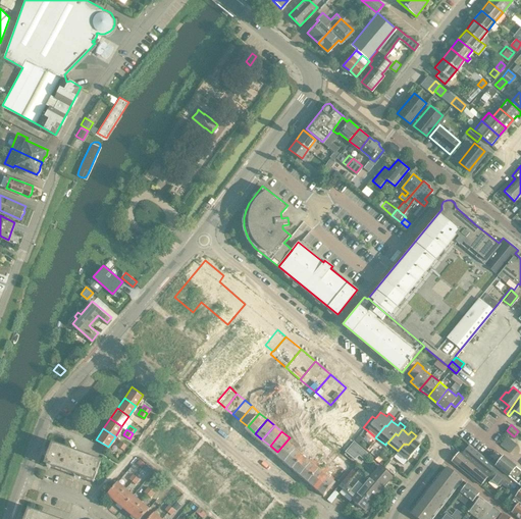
[(359,433),(355,438),(359,443),(363,437),(359,433)]
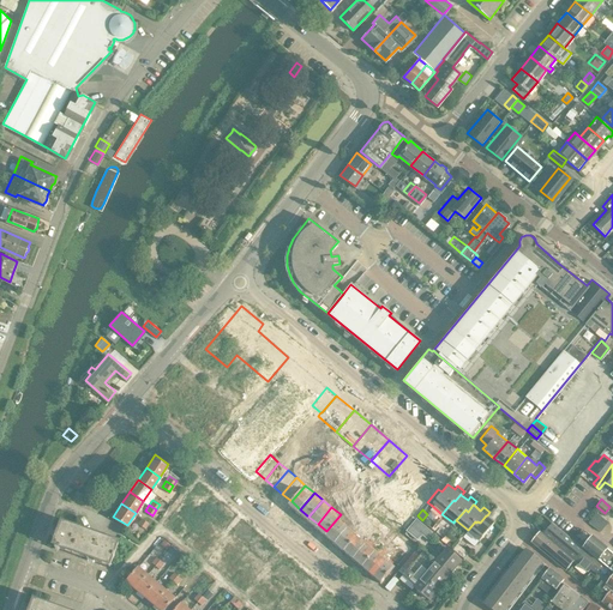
[(596,511),(589,519),(600,529),(607,520),(596,511)]
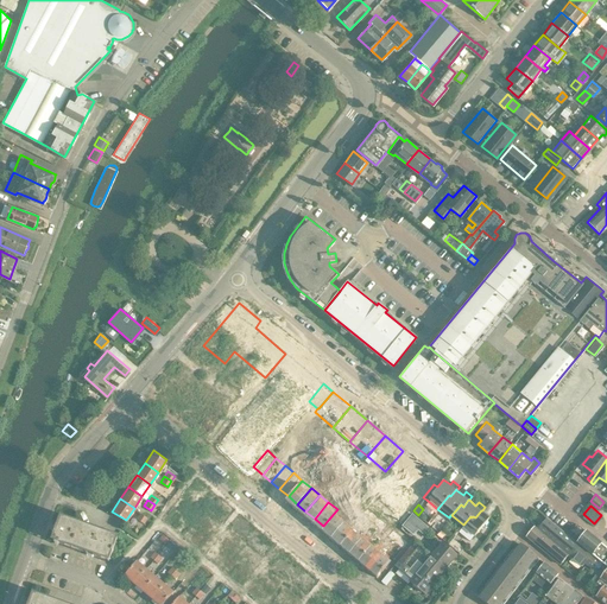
[(337,509),(323,526),(333,534),(346,517),(337,509)]
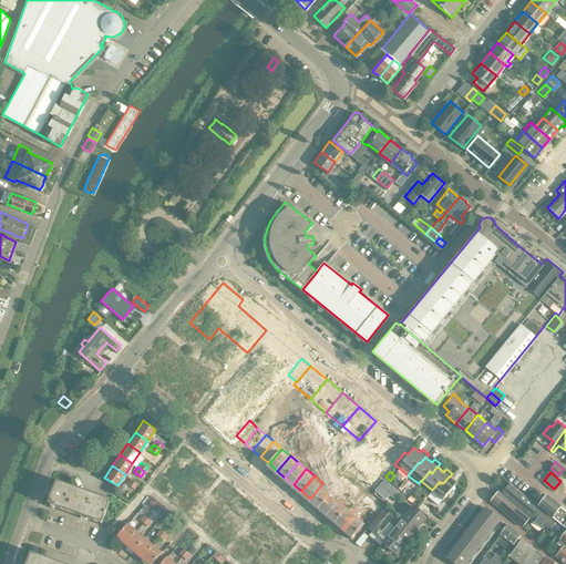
[(456,482),(450,477),(449,477),(443,483),(441,482),(440,483),(439,482),(432,490),(442,499),(456,482)]
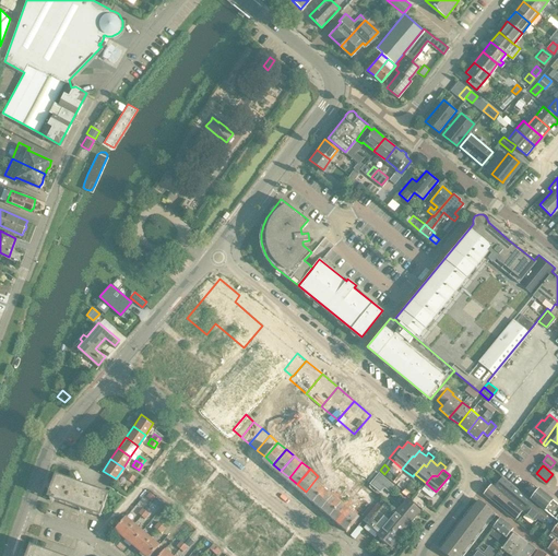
[(128,471),(126,475),(132,481),(135,475),(128,471)]
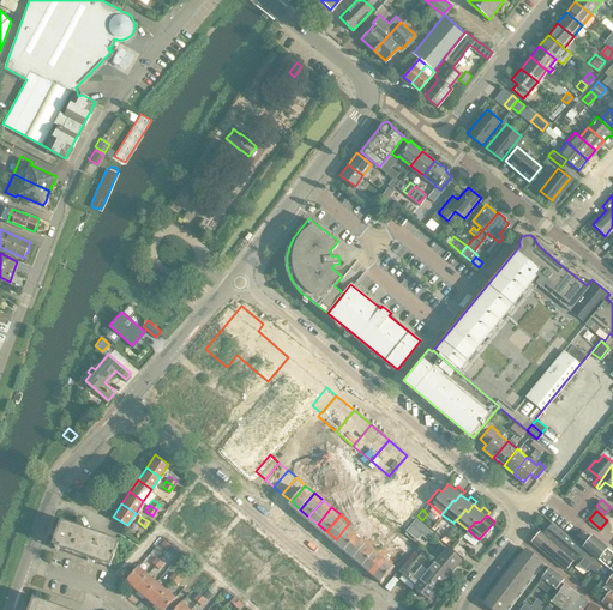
[(416,517),(412,523),(422,531),(427,526),(416,517)]
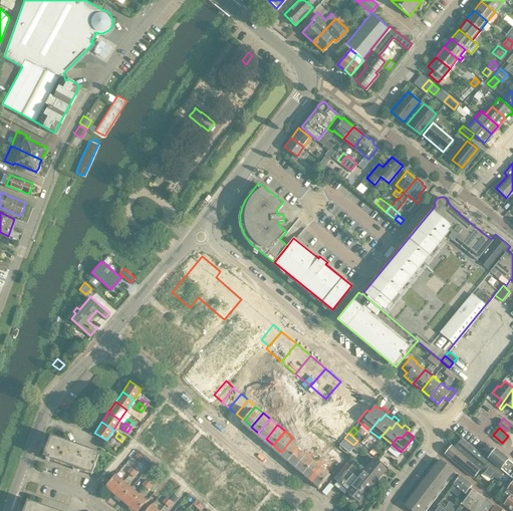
[(98,453),(55,438),(51,436),(48,443),(45,442),(43,447),(46,448),(44,456),(91,473),(98,453)]
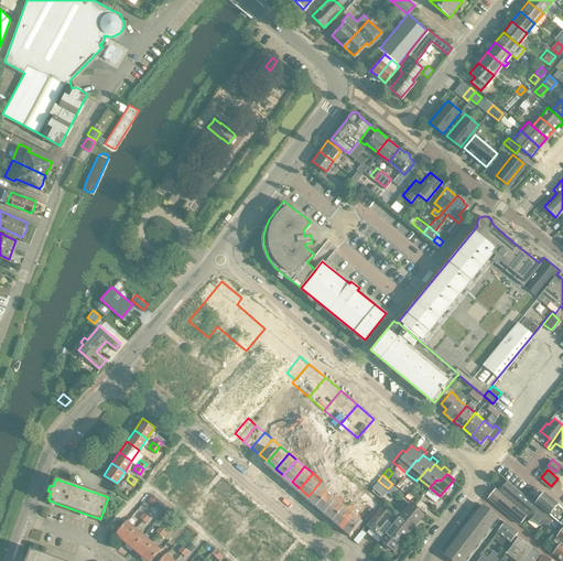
[(507,479),(498,489),(520,507),(522,504),(523,505),(529,498),(507,479)]
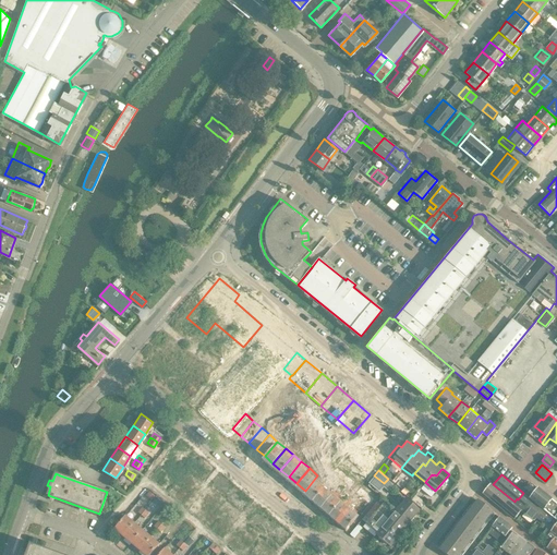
[(371,479),(370,481),(379,489),(384,483),(374,475),(371,479)]
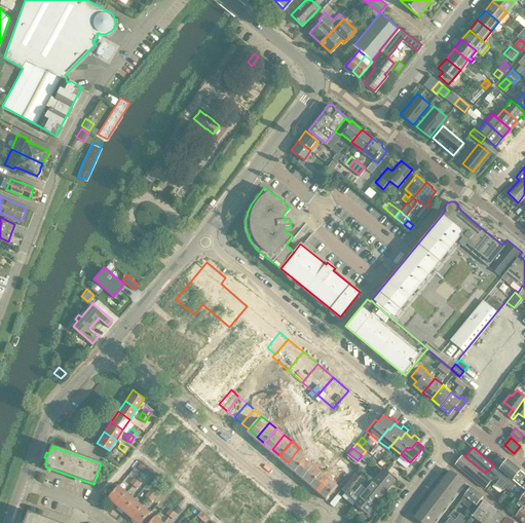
[(485,473),(464,456),(462,454),(455,462),(485,486),(491,479),(492,480),(500,471),(493,464),(488,471),(487,470),(485,473)]
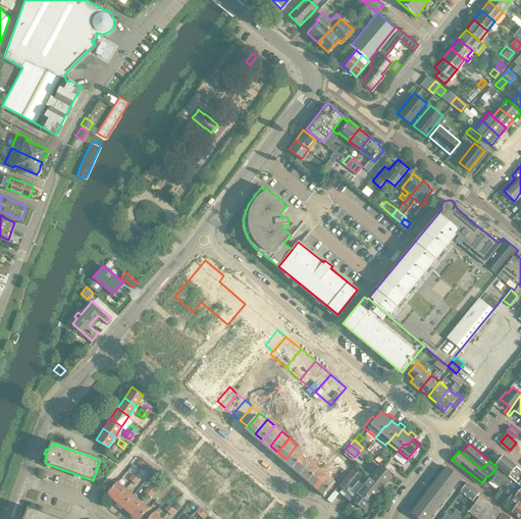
[(498,461),(495,464),(501,468),(508,474),(515,465),(503,455),(498,461)]
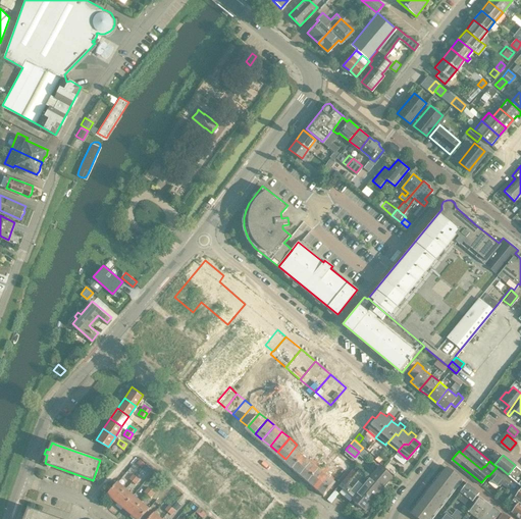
[(388,461),(385,466),(395,473),(398,469),(388,461)]
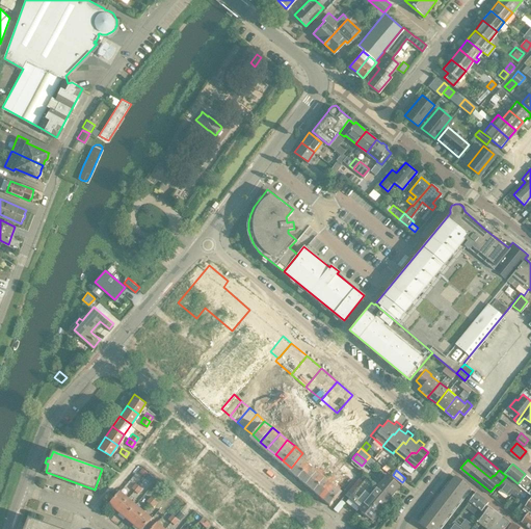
[(377,485),(390,496),(400,484),(383,471),(379,476),(382,479),(377,484),(377,485)]
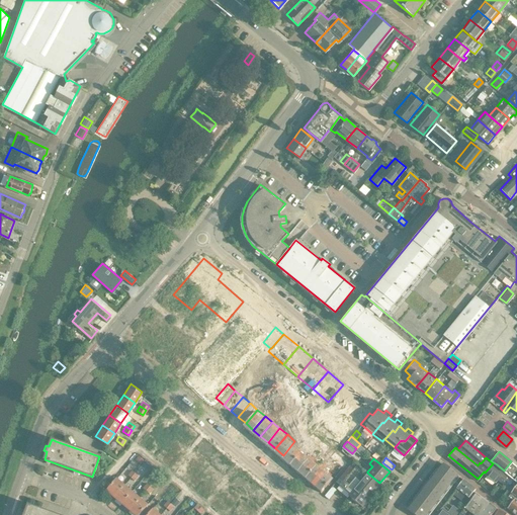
[(442,461),(407,508),(417,514),(424,514),(456,473),(442,461)]
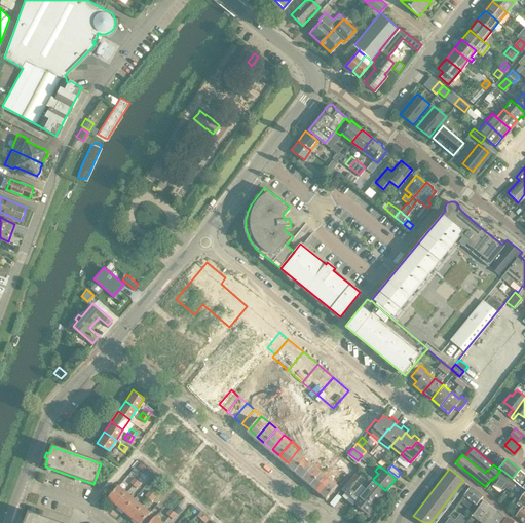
[(512,478),(524,488),(524,473),(519,469),(512,478)]
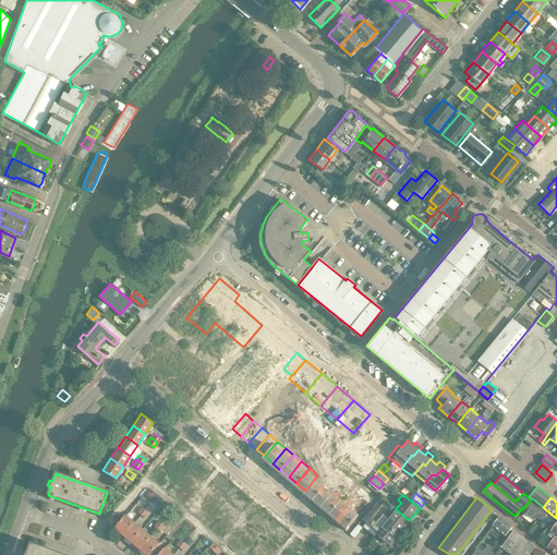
[(396,509),(396,508),(385,498),(374,511),(365,521),(377,531),(375,532),(389,544),(399,532),(409,520),(396,509)]
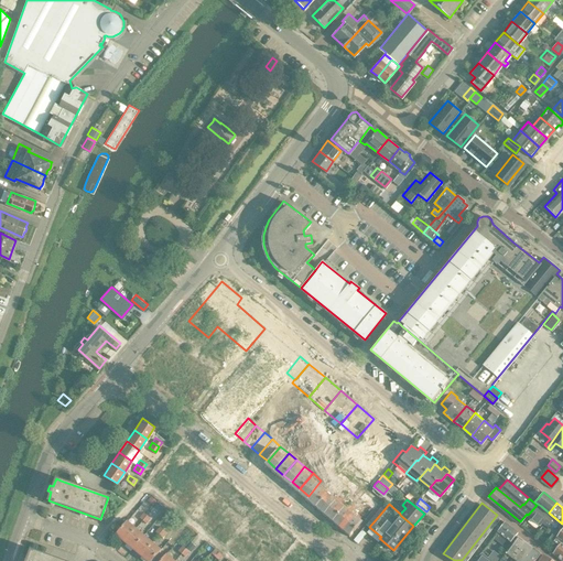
[(537,505),(528,515),(539,524),(542,520),(547,524),(548,522),(552,517),(540,507),(537,505)]
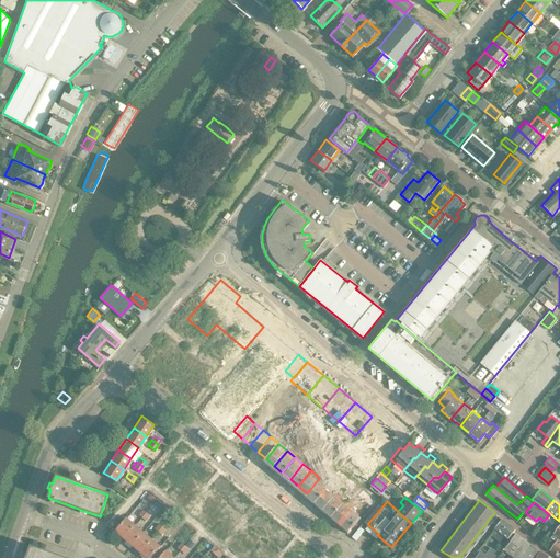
[(123,537),(134,524),(125,516),(114,530),(123,537)]
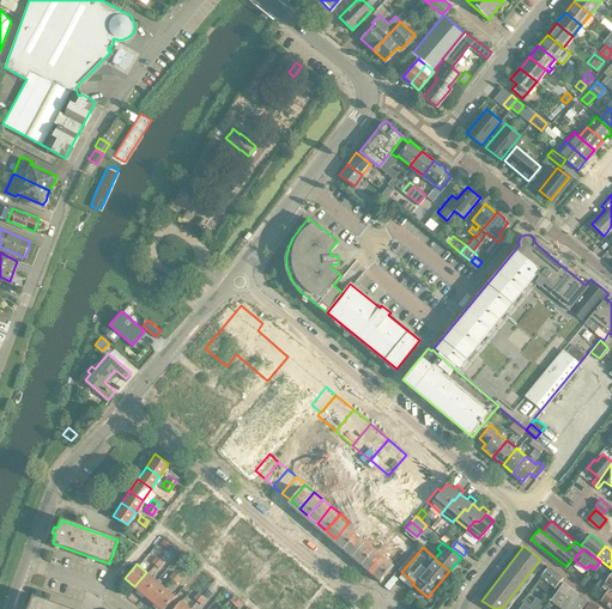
[(551,590),(559,579),(562,577),(547,565),(540,576),(535,582),(549,592),(551,590)]
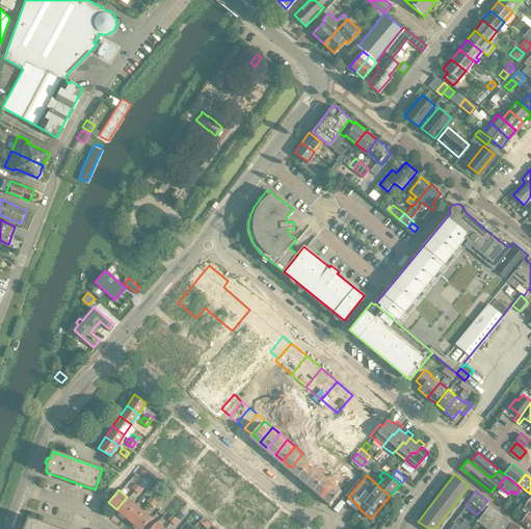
[(125,516),(135,503),(127,497),(116,509),(125,516)]
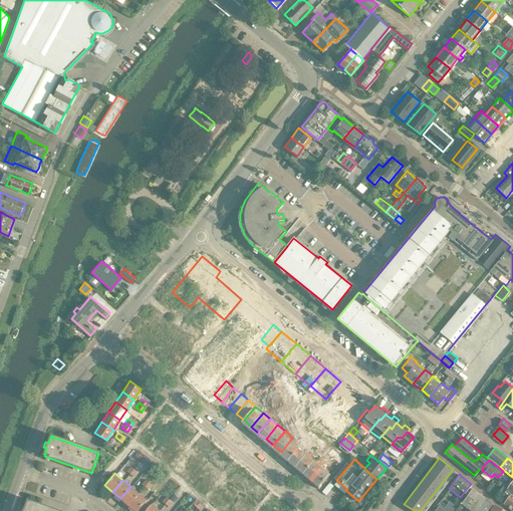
[(512,492),(506,487),(502,484),(499,488),(508,495),(503,502),(512,509),(512,492)]
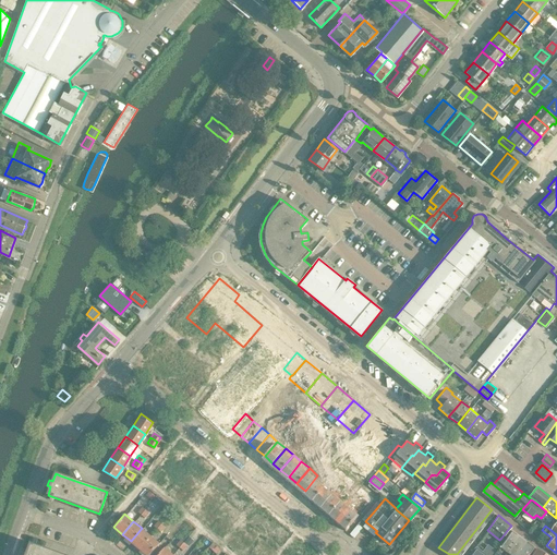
[(140,549),(150,535),(142,528),(131,541),(140,549)]
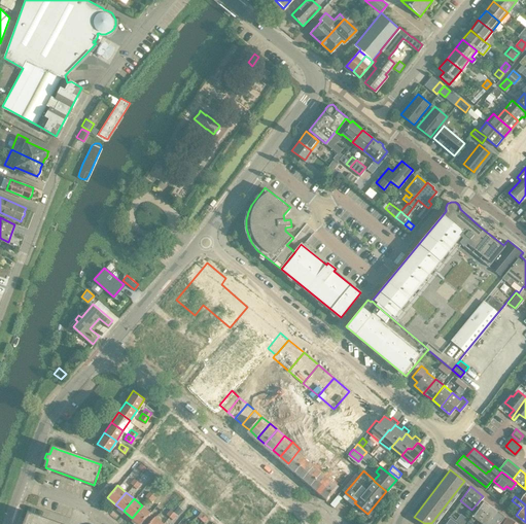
[(467,520),(465,523),(466,523),(469,523),(470,523),(475,518),(478,520),(489,505),(483,500),(469,517),(468,519),(467,520)]
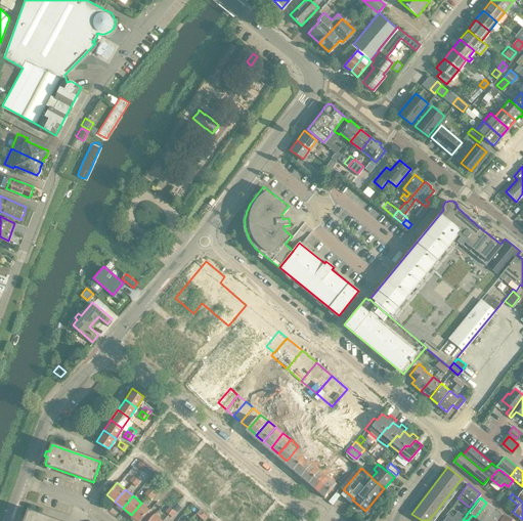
[(141,503),(131,515),(138,520),(139,520),(149,509),(141,503)]
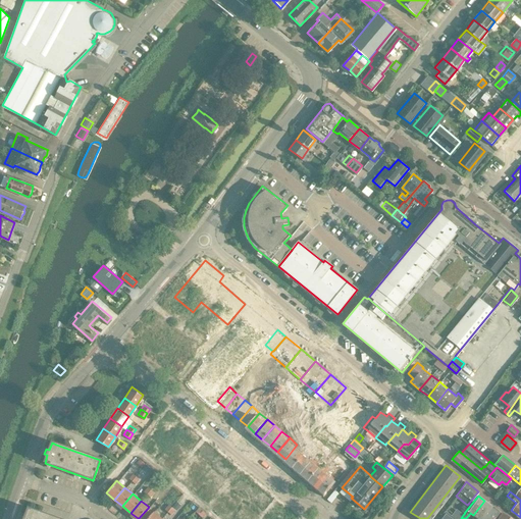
[(481,518),(491,506),(484,501),(473,515),(470,518),(481,518)]
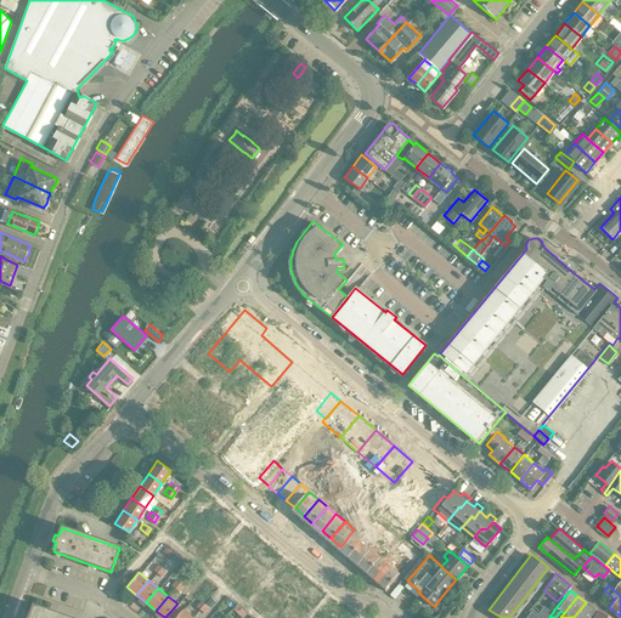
[(574,617),(586,617),(588,616),(594,608),(586,602),(574,617)]
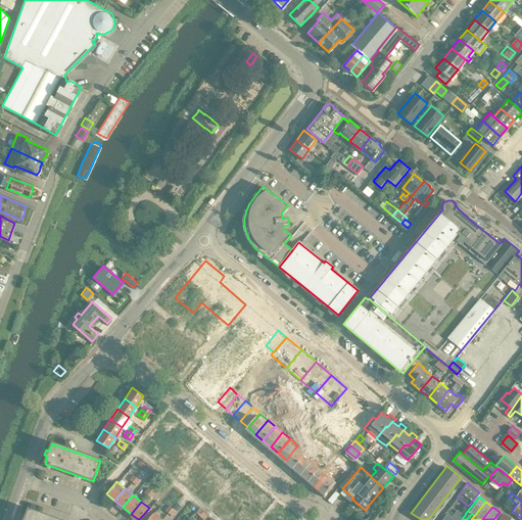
[(444,511),(437,519),(461,519),(462,519),(464,516),(465,515),(456,508),(451,515),(444,511)]
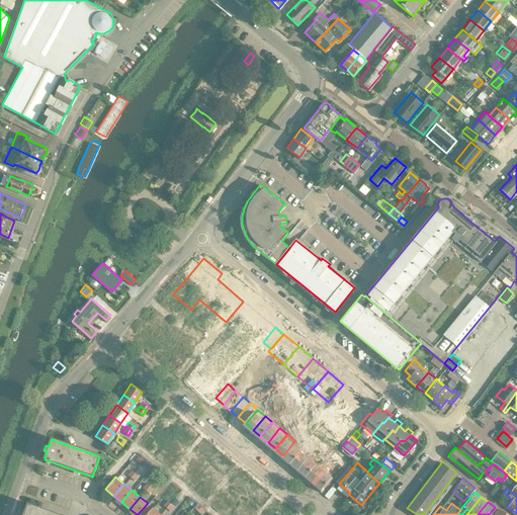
[(57,514),(56,514),(28,504),(25,511),(22,510),(20,514),(57,514)]
